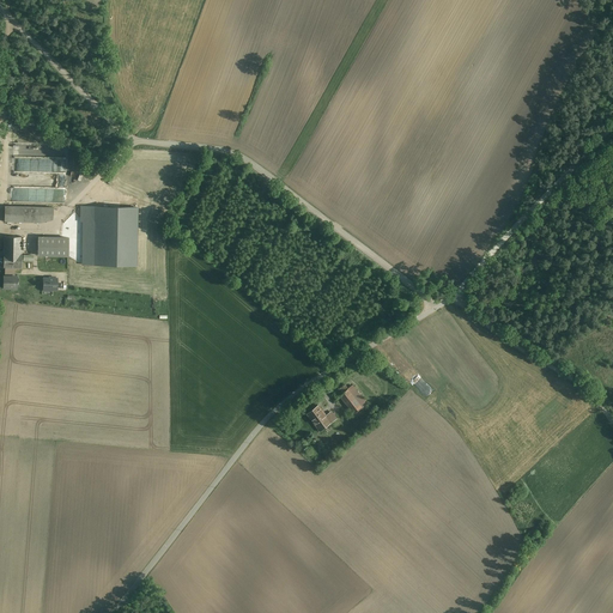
[(54,205),(6,205),(5,223),(53,223),(54,205)]
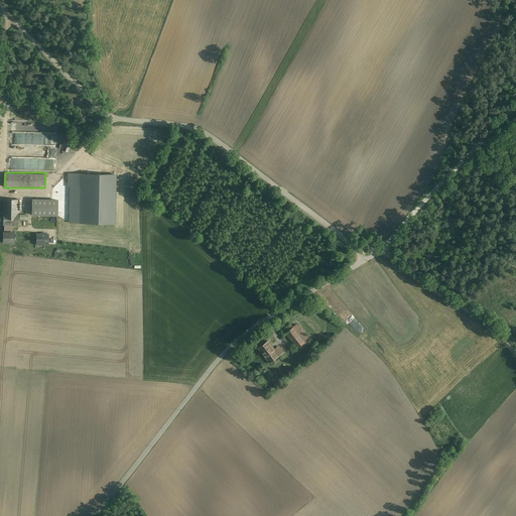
[(16,200),(1,200),(1,211),(0,211),(0,215),(1,216),(1,225),(3,225),(10,225),(16,225),(16,200)]
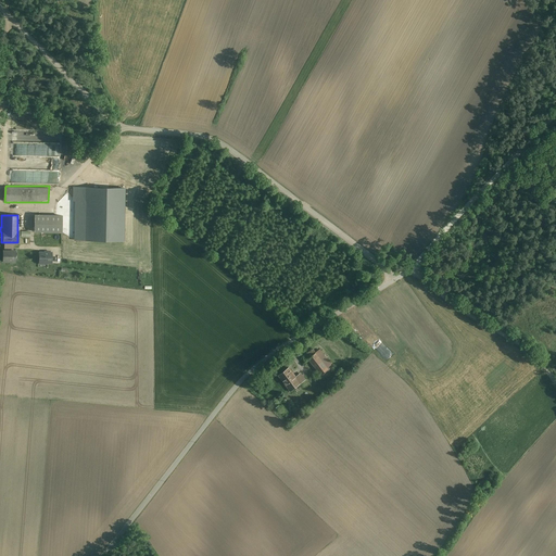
[(62,216),(35,215),(35,231),(62,232),(62,216)]
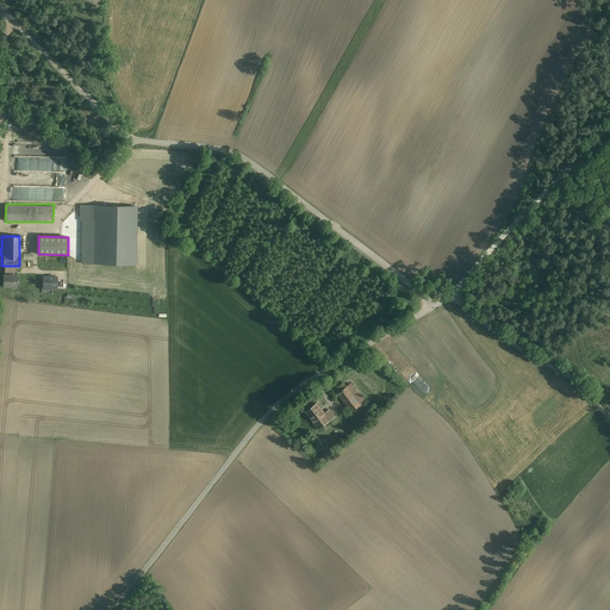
[(12,266),(4,266),(4,268),(2,268),(2,274),(12,275),(12,266)]
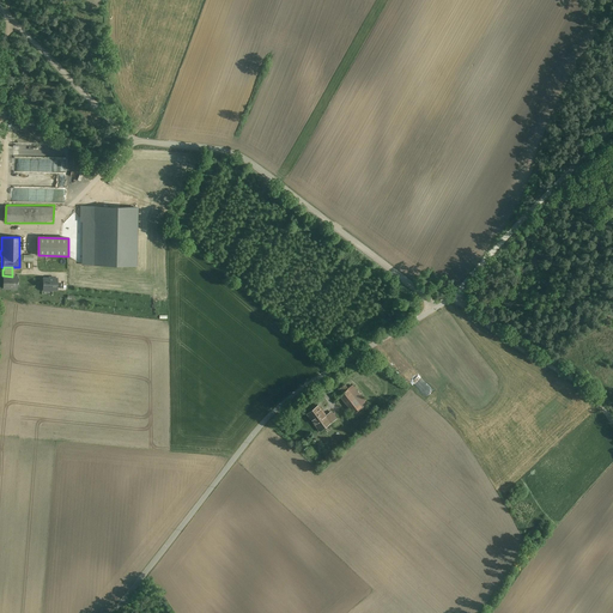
[(12,277),(2,275),(2,279),(0,279),(0,284),(0,286),(14,287),(16,277),(12,277)]
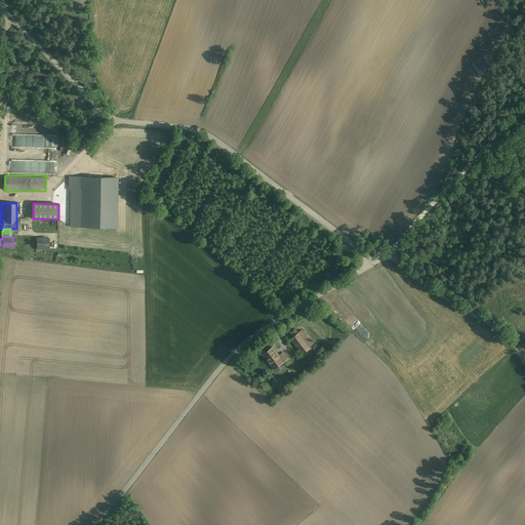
[(47,238),(42,237),(42,239),(37,239),(37,248),(41,248),(41,249),(44,249),(44,248),(48,248),(49,239),(47,239),(47,238)]
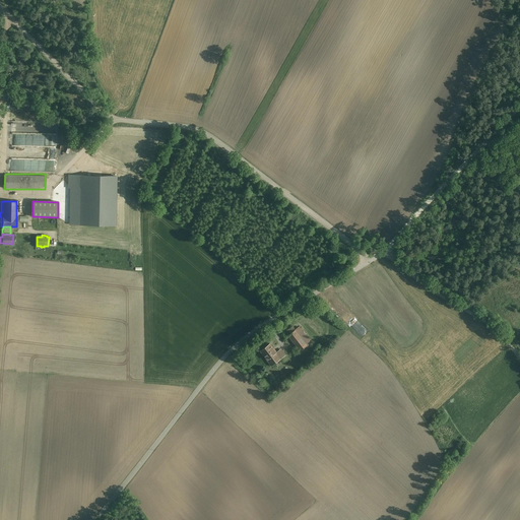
[(328,300),(338,310),(344,305),(334,295),(328,300)]
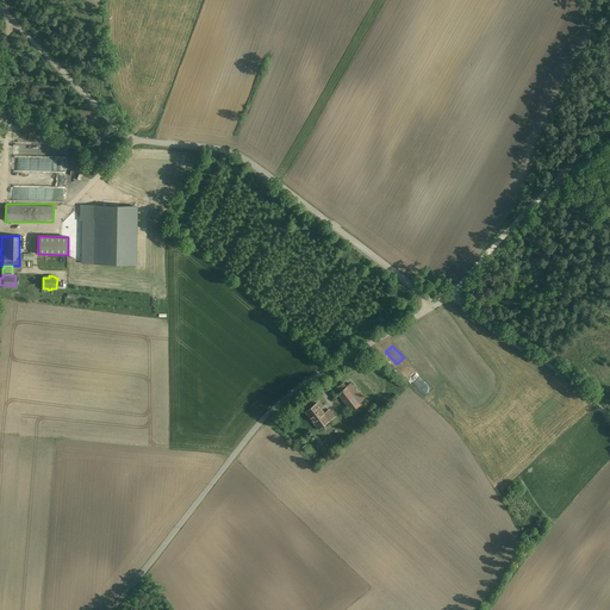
[(340,374),(330,380),(337,393),(340,392),(350,385),(348,383),(348,380),(344,383),(340,374)]
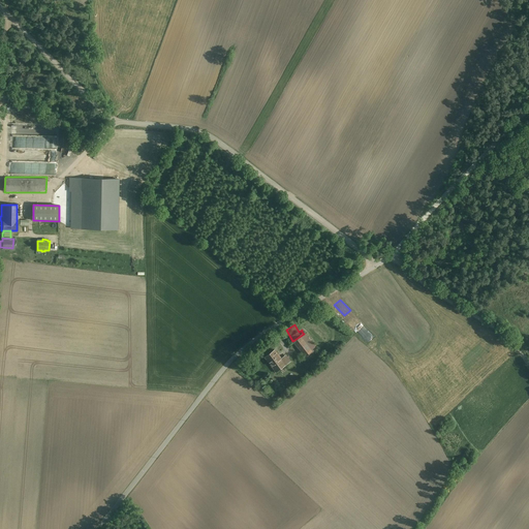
[(304,334),(294,340),(309,360),(315,354),(313,350),(317,347),(305,330),(302,332),(304,334)]
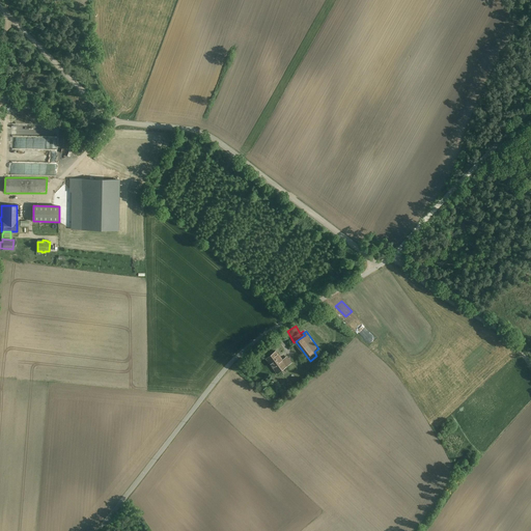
[(277,348),(267,357),(273,366),(284,358),(277,348)]
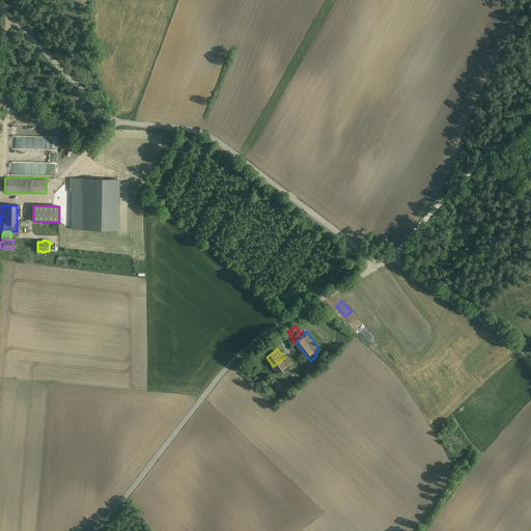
[(284,358),(273,366),(278,372),(289,364),(284,358)]
